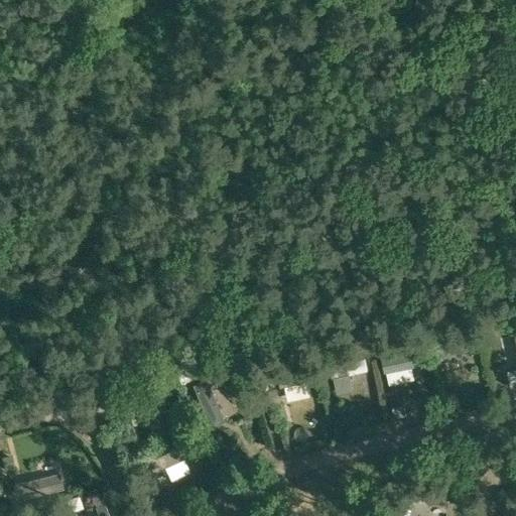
[(424,349),(382,358),(385,373),(387,373),(412,367),(427,364),(424,349)]
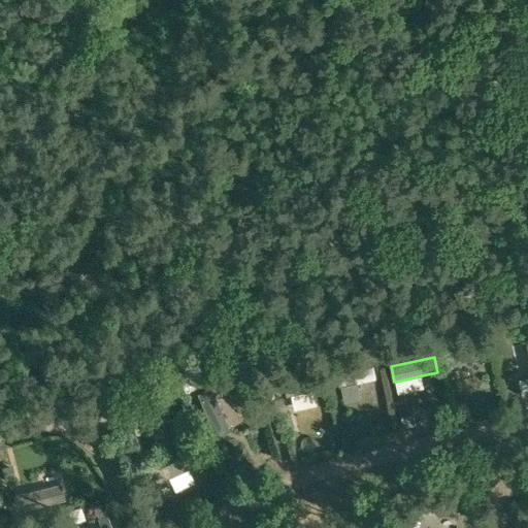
[(249,384),(240,366),(231,370),(233,375),(229,376),(235,389),(249,384)]
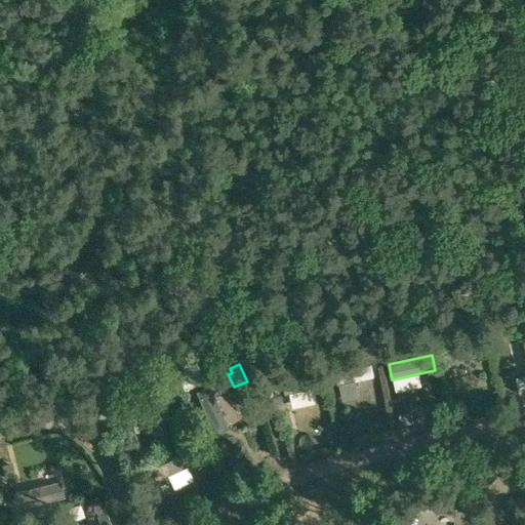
[(371,364),(335,372),(338,385),(339,385),(356,380),(374,376),(371,364)]
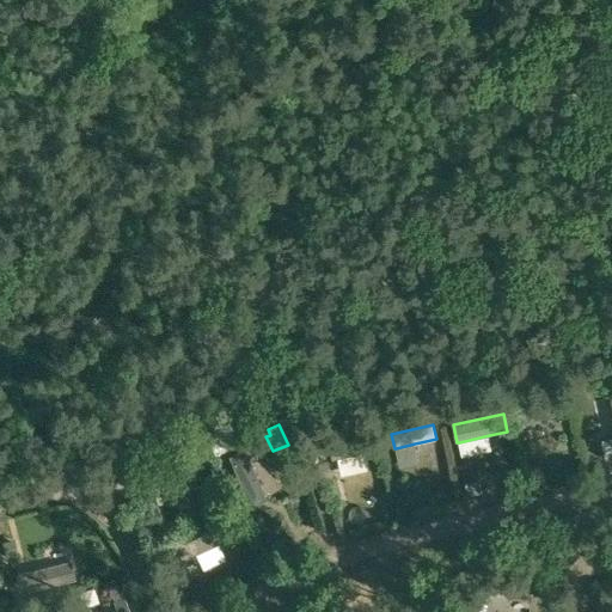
[(367,436),(330,445),(334,459),(338,458),(366,452),(369,451),(367,436)]
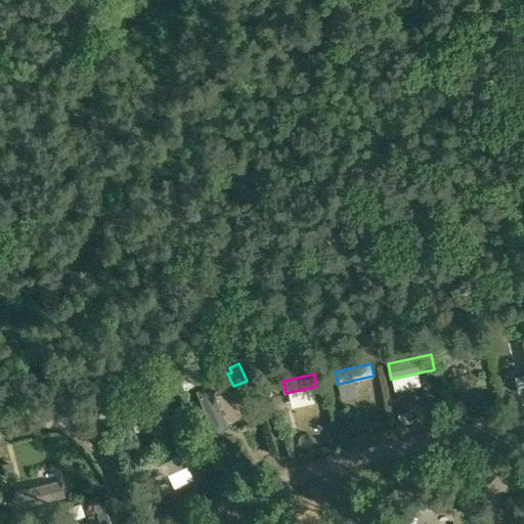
[(211,384),(195,390),(213,433),(228,427),(211,384)]
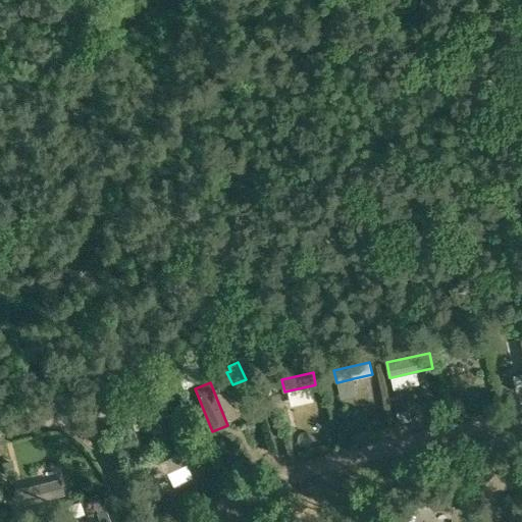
[(184,451),(138,472),(143,484),(149,481),(167,473),(186,464),(189,463),(184,451)]
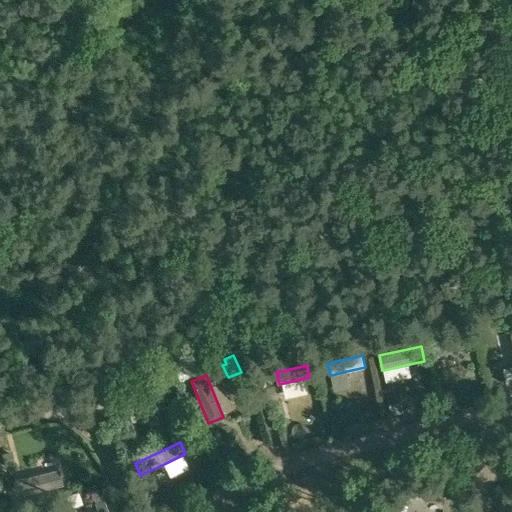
[(503,455),(470,464),(474,477),(480,475),(499,471),(507,469),(503,455)]
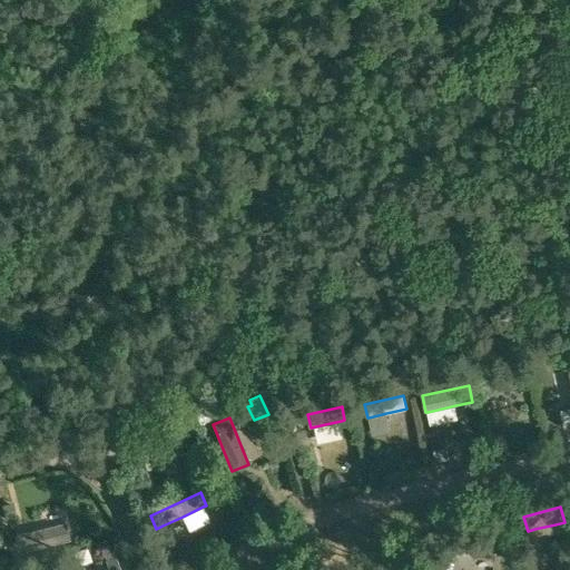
[(69,522),(18,534),(23,554),(75,542),(69,522)]
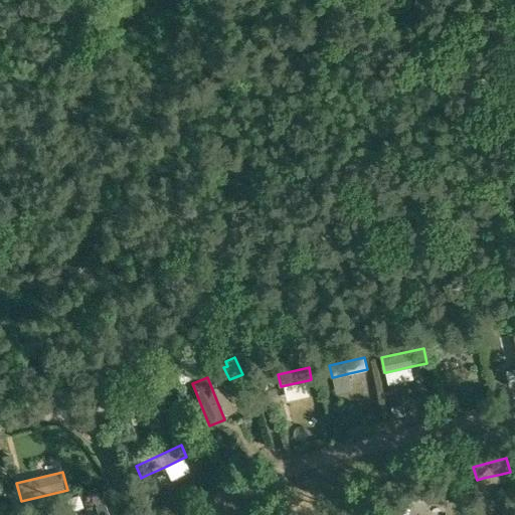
[(442,485),(411,492),(413,504),(445,497),(442,485)]
